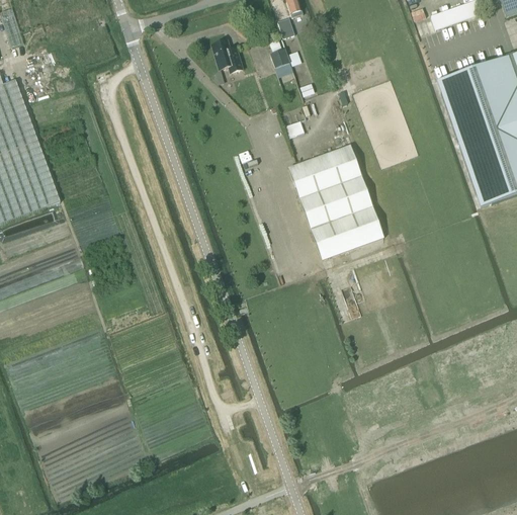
[(287,0),(292,16),(303,13),(298,0),(287,0)]
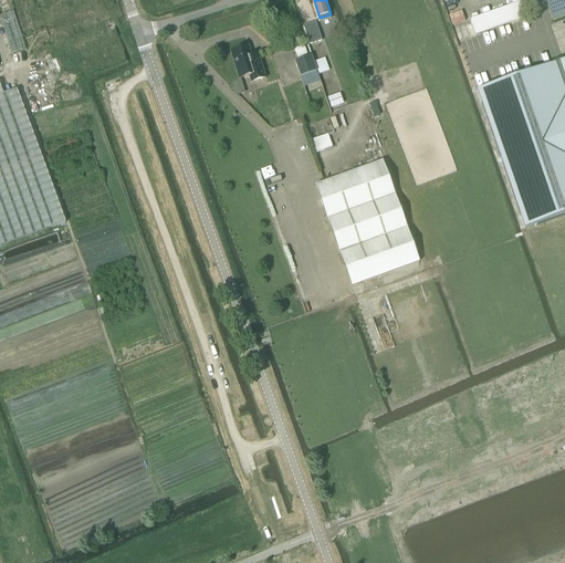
[(519,0),(471,17),(477,32),(527,16),(522,0),(519,0)]
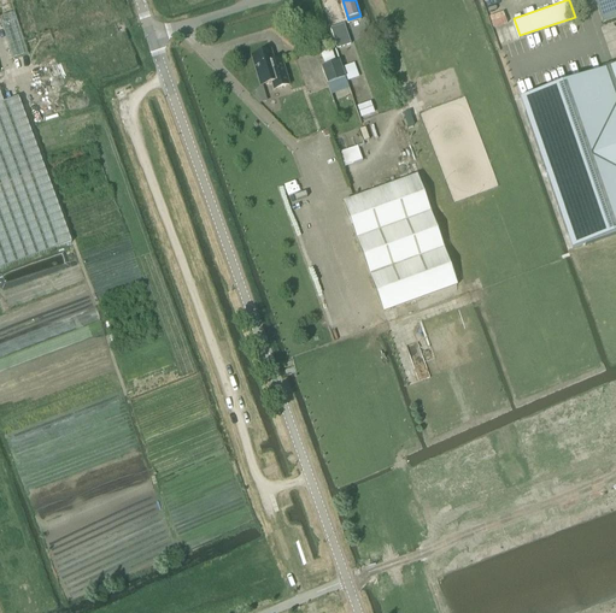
[(596,0),(604,19),(615,15),(615,0),(596,0)]
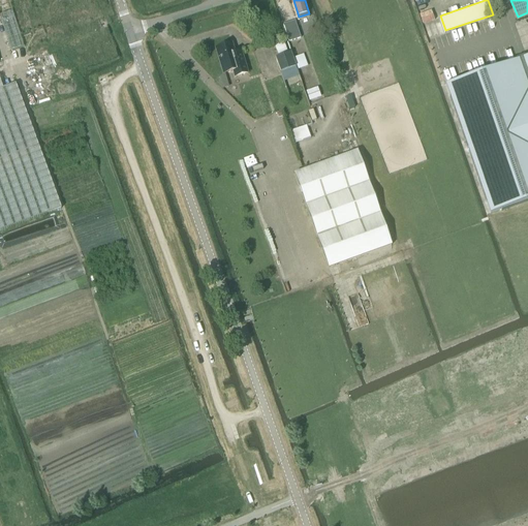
[(289,38),(302,35),(296,18),(284,22),(289,38)]
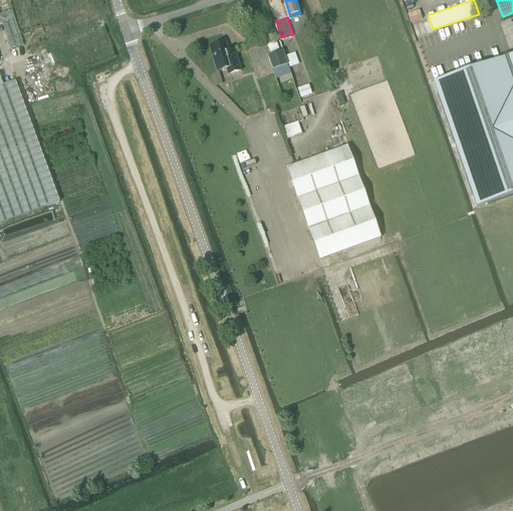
[(227,66),(229,72),(242,68),(235,46),(229,48),(226,39),(211,44),(218,69),(227,66)]
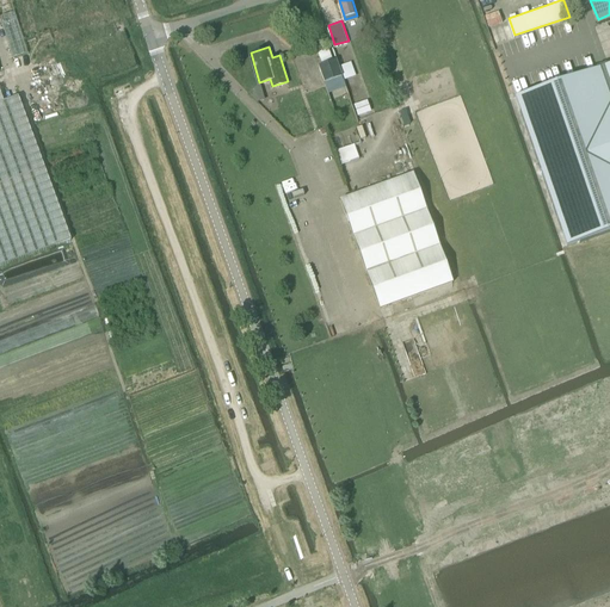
[(337,56),(319,63),(325,80),(343,73),(337,56)]
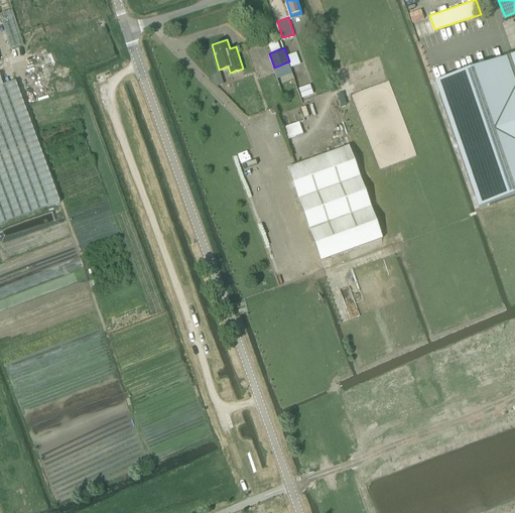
[(301,61),(296,49),(288,52),(292,65),(301,61)]
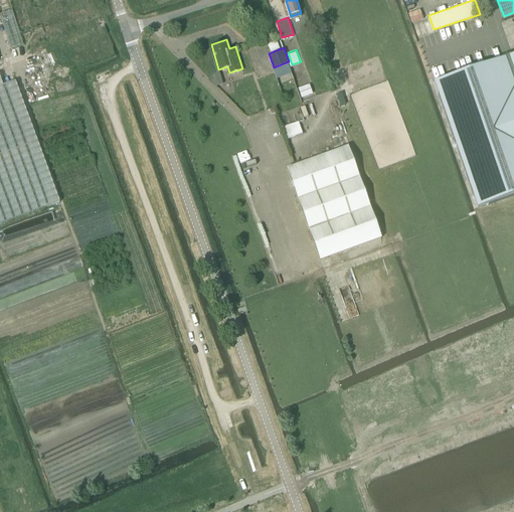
[(513,51),(435,79),(478,205),(513,192),(513,51)]
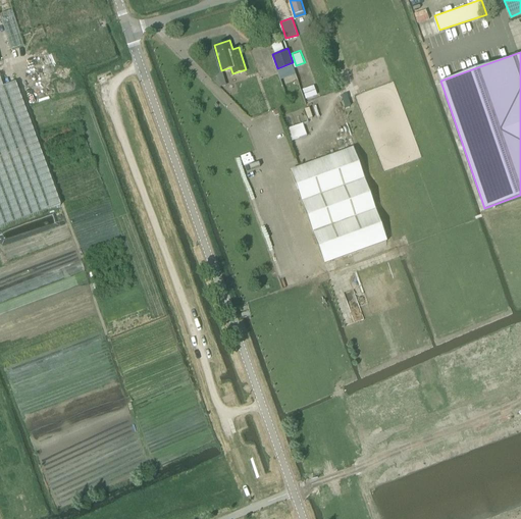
[(0,74),(0,224),(61,202),(16,80),(3,84),(0,74)]
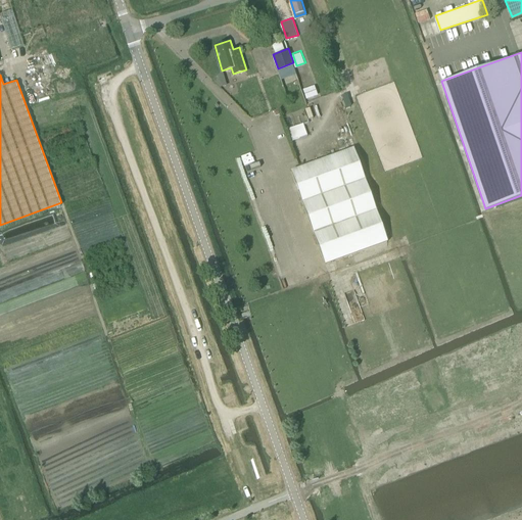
[(315,84),(303,88),(306,97),(318,93),(315,84)]
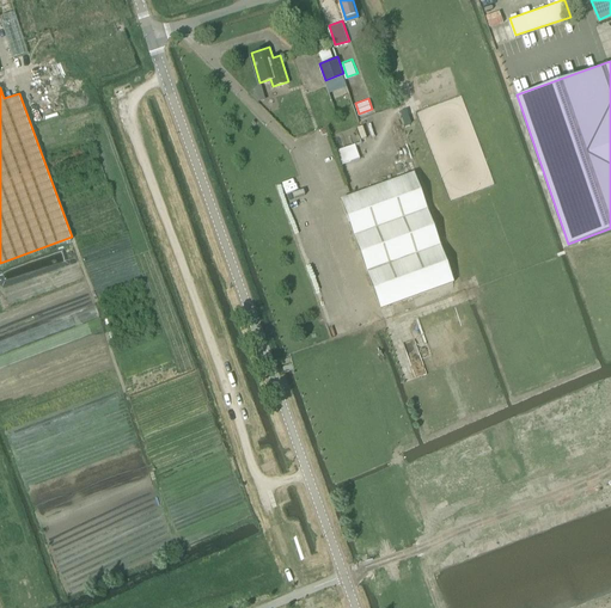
[(341,164),(361,157),(355,141),(335,148),(341,164)]
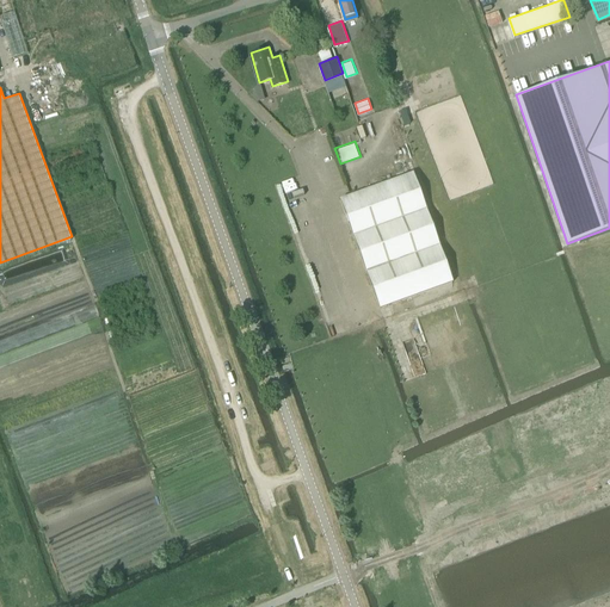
[(414,171),(342,197),(381,305),(454,279),(414,171)]
